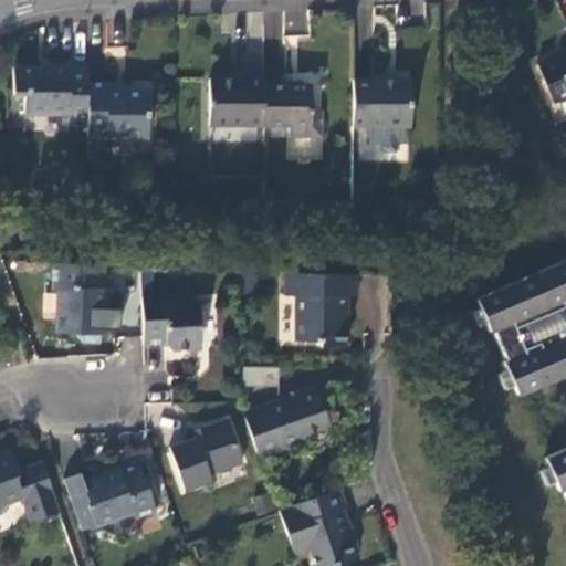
[(565,49),(565,50),(565,51),(536,64),(553,104),(565,97),(565,49)]
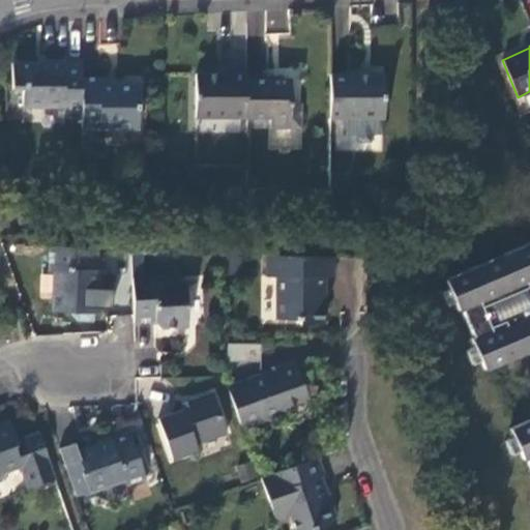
[(81,79),(81,63),(63,64),(63,60),(46,60),(46,64),(10,64),(11,88),(23,89),(23,105),(63,106),(63,118),(81,118),(81,79)]
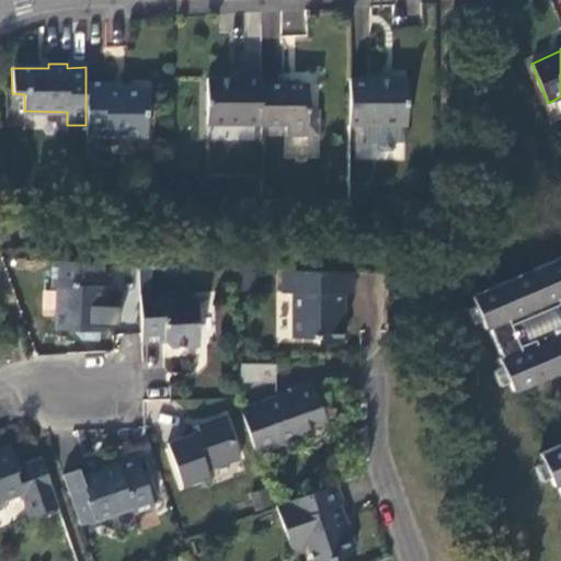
[(407,64),(348,64),(350,110),(364,110),(405,111),(407,110),(407,64)]
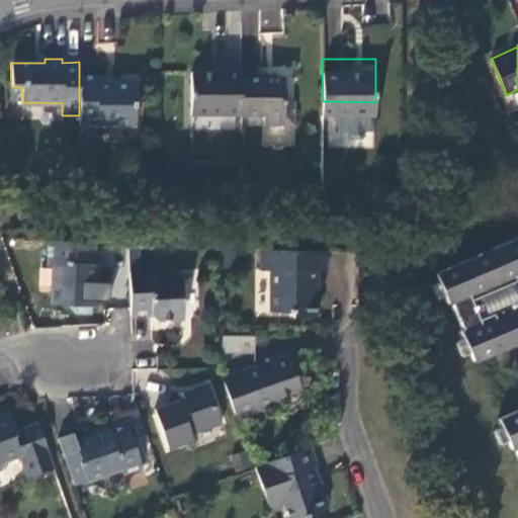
[(79,115),(79,124),(136,125),(137,83),(97,83),(96,77),(79,77),(79,115)]
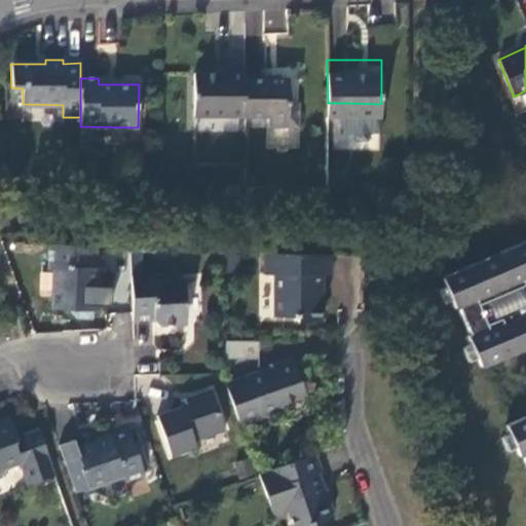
[(245,118),(246,79),(194,79),(194,122),(245,122),(245,118)]
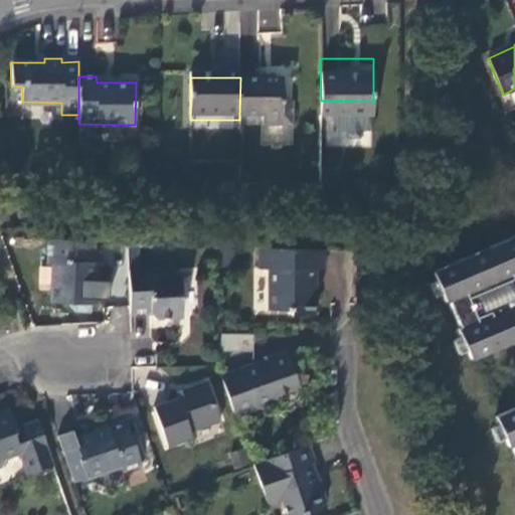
[(283,77),(240,77),(239,116),(263,116),(263,126),(293,126),(293,102),(283,102),(283,77)]
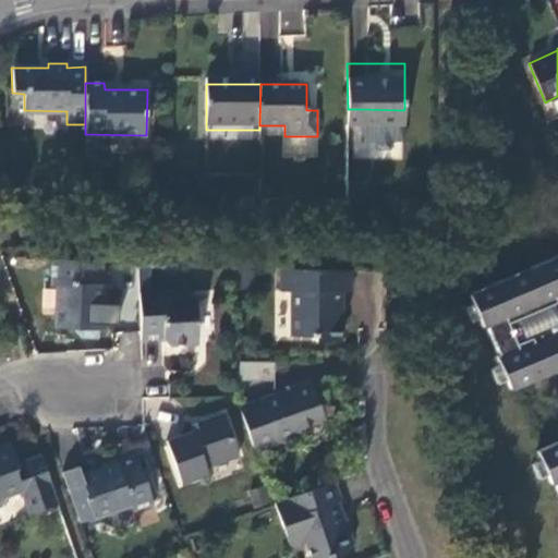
[(403,110),(362,109),(362,125),(376,125),(376,131),(378,134),(389,134),(391,131),(391,125),(403,125),(403,110)]
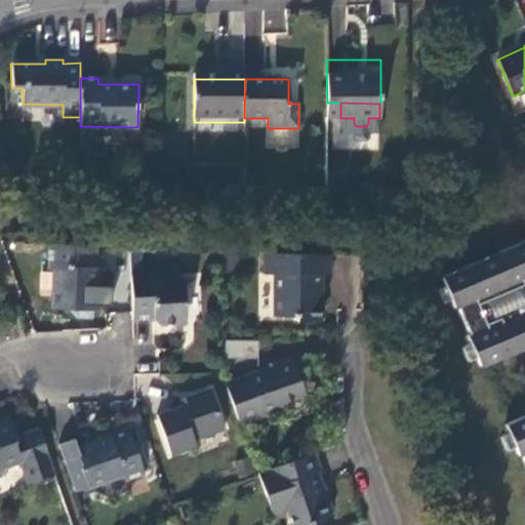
[(524,243),(493,257),(493,261),(478,268),(475,266),(442,280),(454,311),(456,310),(469,338),(467,339),(468,341),(469,341),(478,361),(477,362),(480,368),(511,356),(509,352),(524,345),(524,243)]
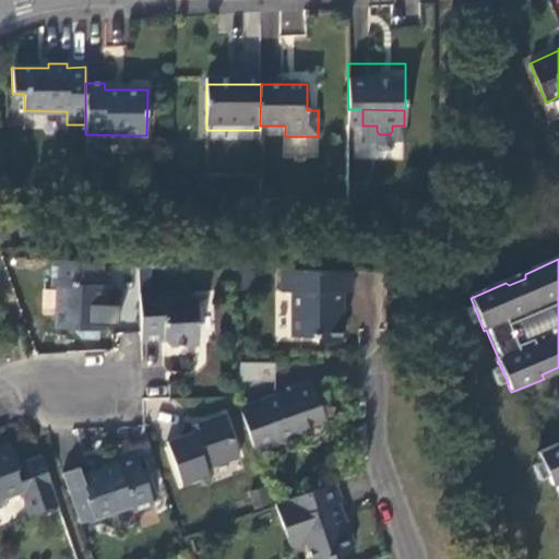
[(102,263),(51,261),(51,285),(57,285),(56,330),(72,330),(82,337),(98,337),(99,319),(102,263)]
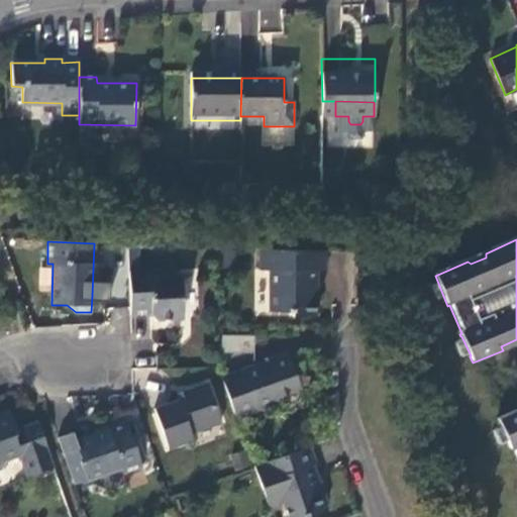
[(324,270),(324,251),(260,249),(260,272),(269,272),(269,310),(291,311),(290,316),(313,316),(313,298),(315,298),(315,286),(311,278),(312,269),(324,270)]
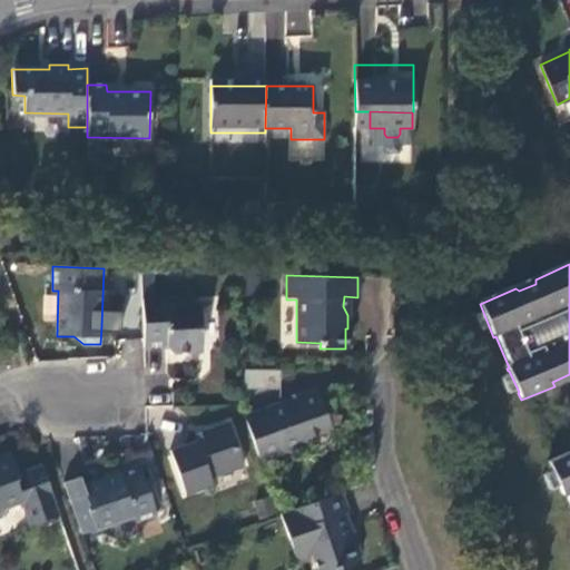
[(243,293),(259,293),(259,277),(243,277),(243,293)]
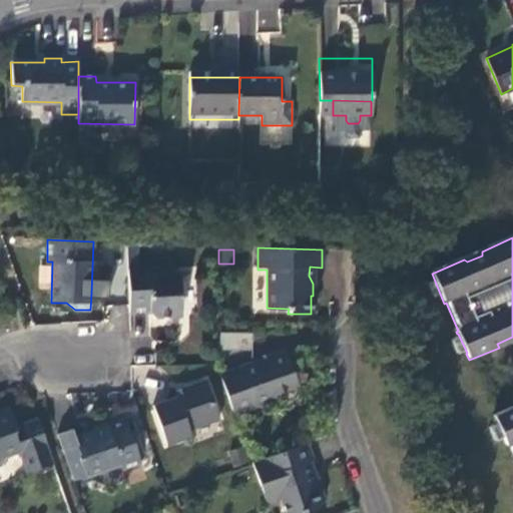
[(127,270),(129,314),(151,313),(155,318),(177,317),(181,312),(180,274),(150,275),(150,270),(127,270)]
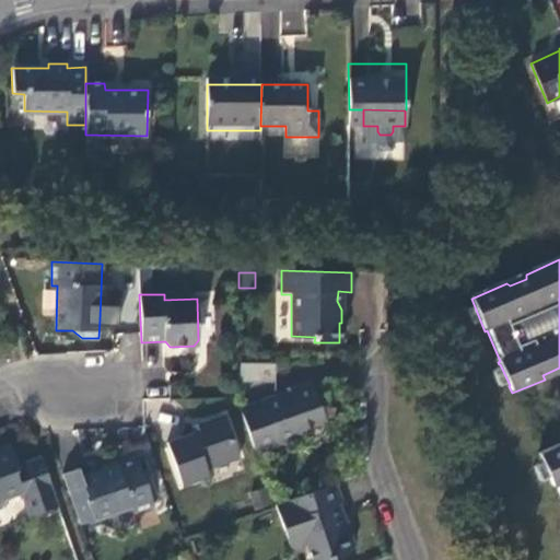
[(276,383),(276,362),(241,362),(241,383),(276,383)]
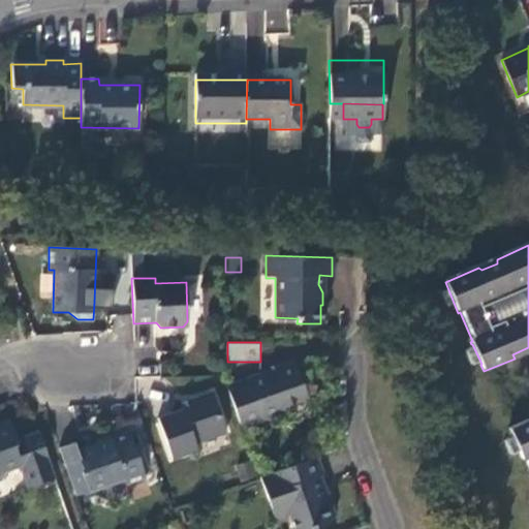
[(292,363),(226,385),(241,428),(284,412),(282,406),(306,398),(292,363)]
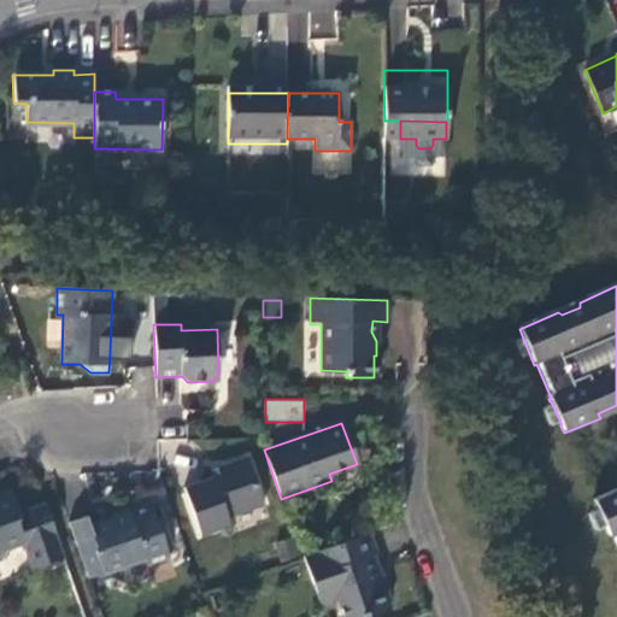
[(184,491),(201,536),(229,527),(227,519),(265,505),(248,459),(223,468),(225,475),(184,491)]
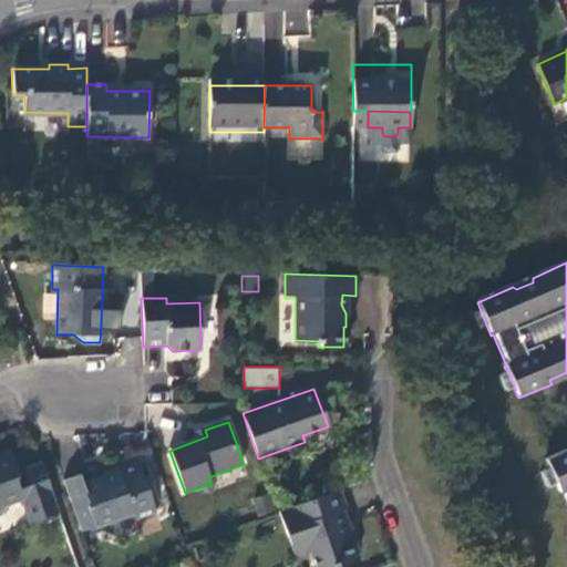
[(566,452),(546,461),(550,471),(557,484),(560,495),(563,494),(566,504),(566,452)]
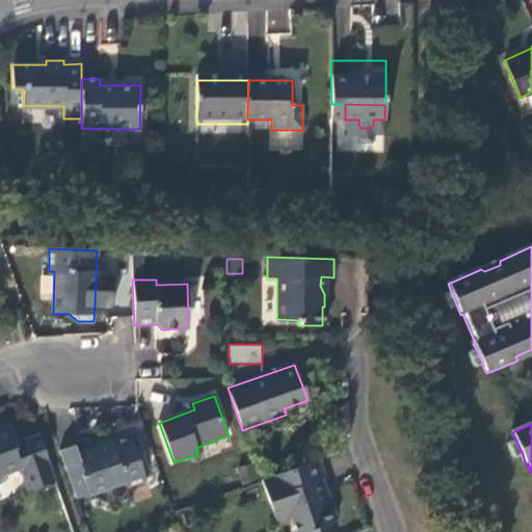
[(0,483),(2,482),(6,475),(21,470),(28,491),(56,482),(40,434),(17,443),(11,426),(0,429),(0,483)]
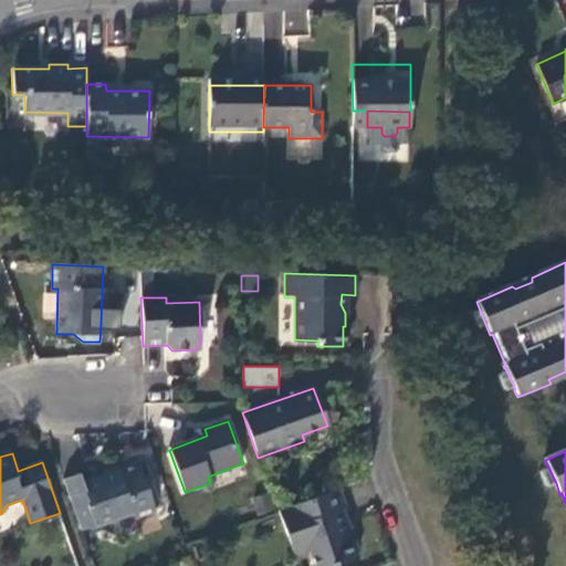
[(80,474),(62,480),(81,532),(132,513),(135,520),(156,512),(139,464),(83,483),(80,474)]
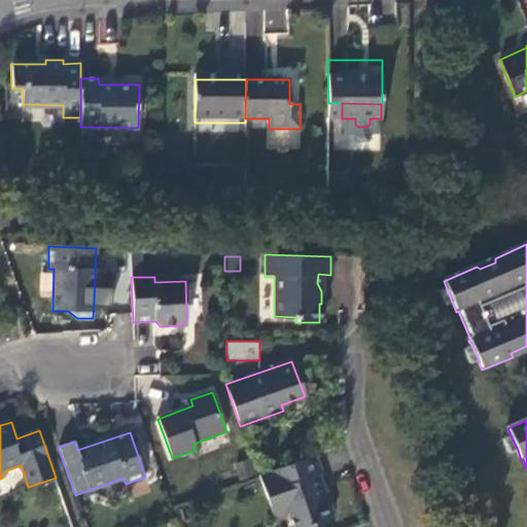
[(322,471),(316,455),(257,476),(265,496),(273,494),(281,515),(287,513),(292,526),(311,526),(329,521),(332,513),(328,503),(322,499),(319,488),(323,486),(318,472),(322,471)]
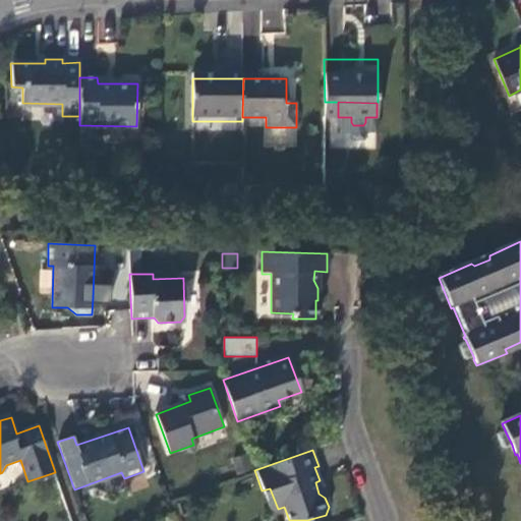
[(270,512),(278,509),(270,488),(262,490),(270,512)]
